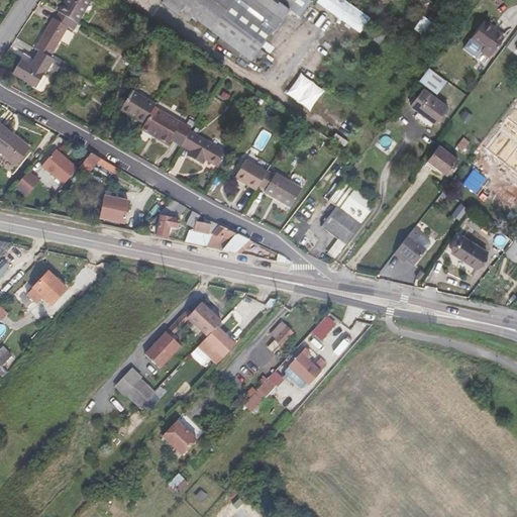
[(59,12),(72,20),(78,23),(91,0),(66,0),(59,12)]
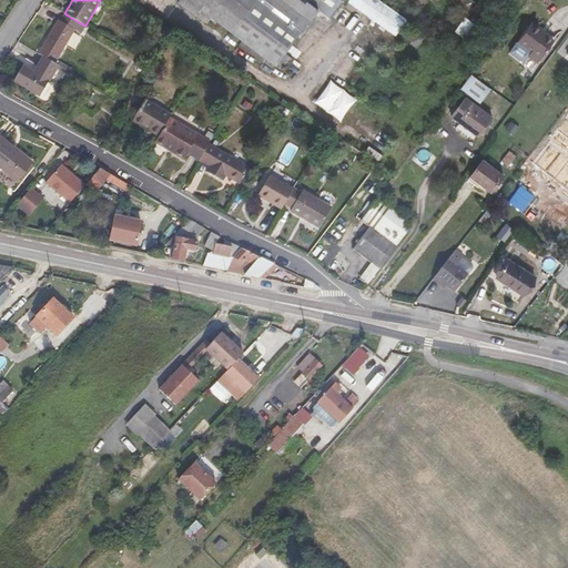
[(266,58),(263,62),(272,69),(275,64),(284,70),(292,58),(285,53),(317,9),(330,18),(342,0),(179,0),(178,2),(195,16),(201,9),(205,12),(201,19),(206,23),(211,17),(231,31),(266,58)]
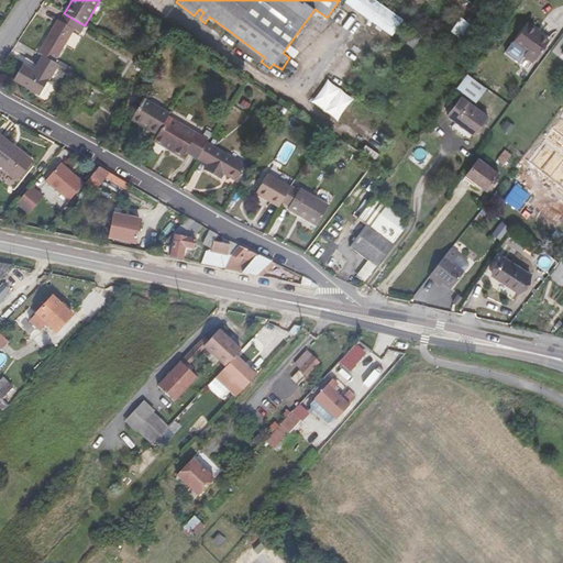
[(346,0),(346,2),(392,34),(403,20),(374,0),(346,0)]
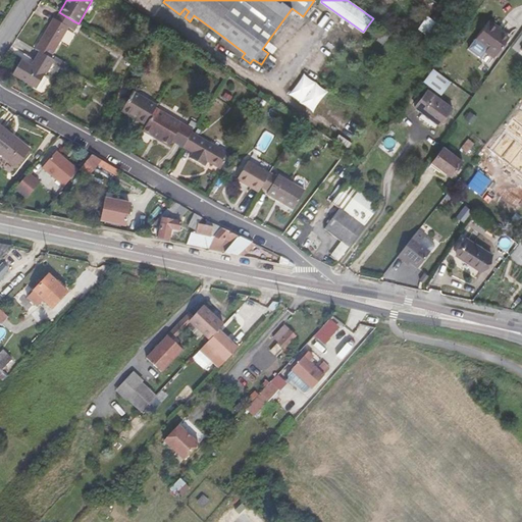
[(185,8),(179,14),(185,17),(189,11),(185,8)]
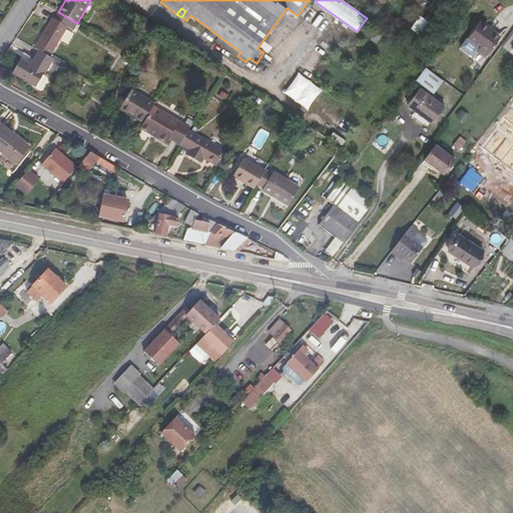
[(53,18),(35,48),(39,50),(49,57),(71,20),(58,12),(54,19),(53,18)]
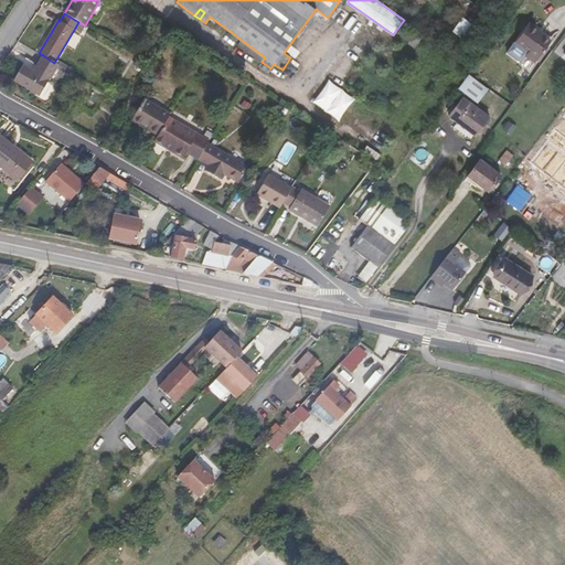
[(530,22),(515,42),(529,52),(525,55),(535,63),(551,41),(539,32),(540,30),(530,22)]
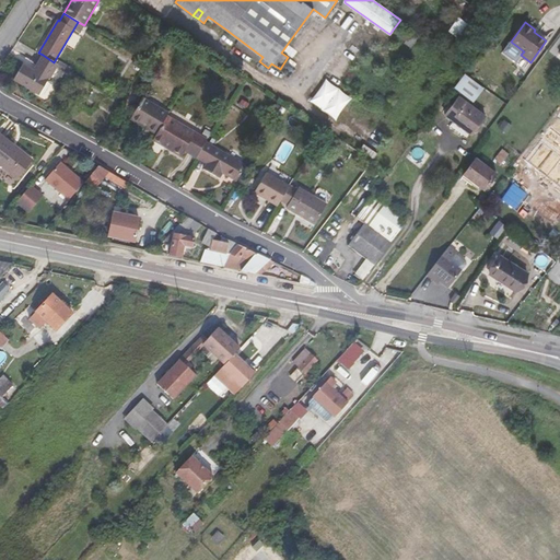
[(405,41),(410,33),(399,25),(395,33),(405,41)]
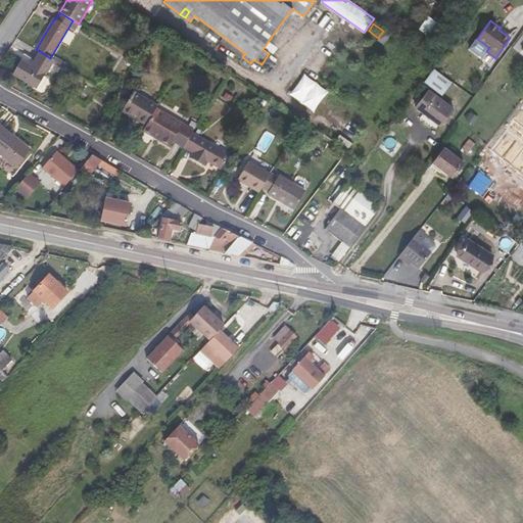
[(429,24),(424,31),(430,35),(435,28),(429,24)]
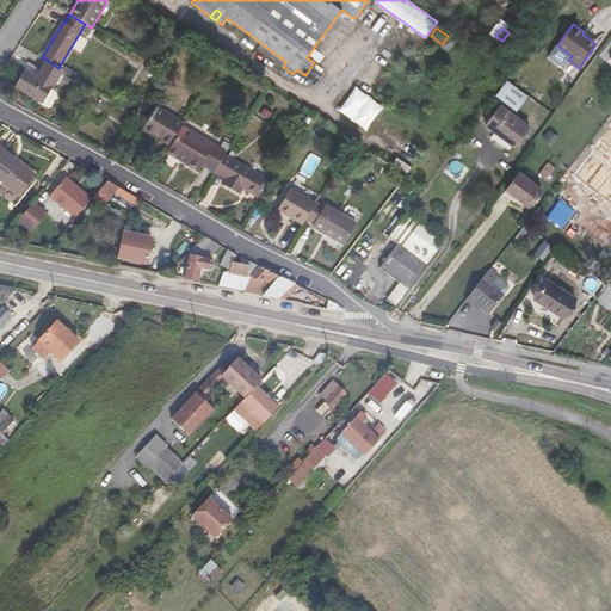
[(282,68),(283,67),(287,62),(248,34),(244,39),(282,68)]
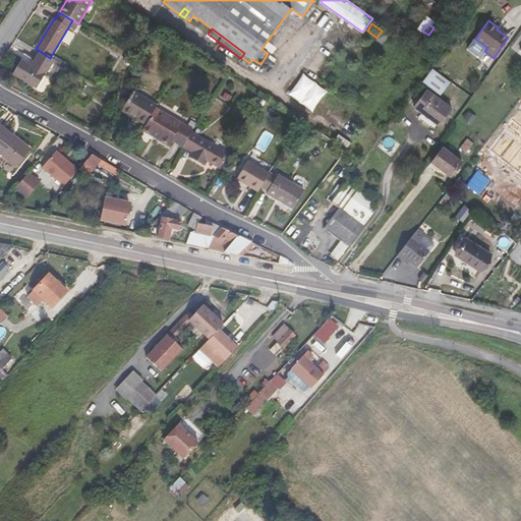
[(388,36),(382,31),(377,38),(375,40),(382,44),(388,36)]
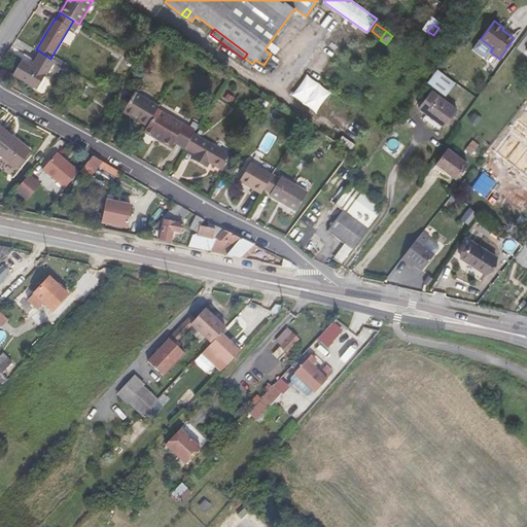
[(37,89),(54,60),(50,59),(40,51),(31,67),(21,61),(12,74),(37,89)]
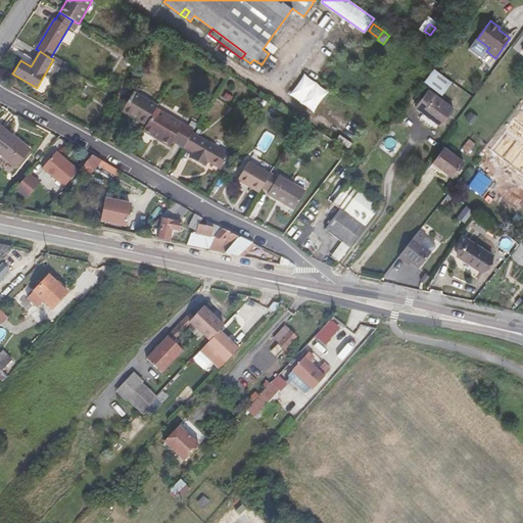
[(509,52),(505,58),(509,61),(513,55),(509,52)]
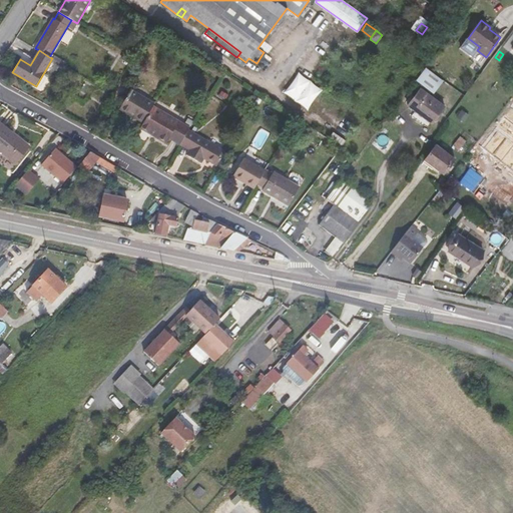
[(366,52),(358,63),(374,74),(378,70),(368,63),(372,56),(366,52)]
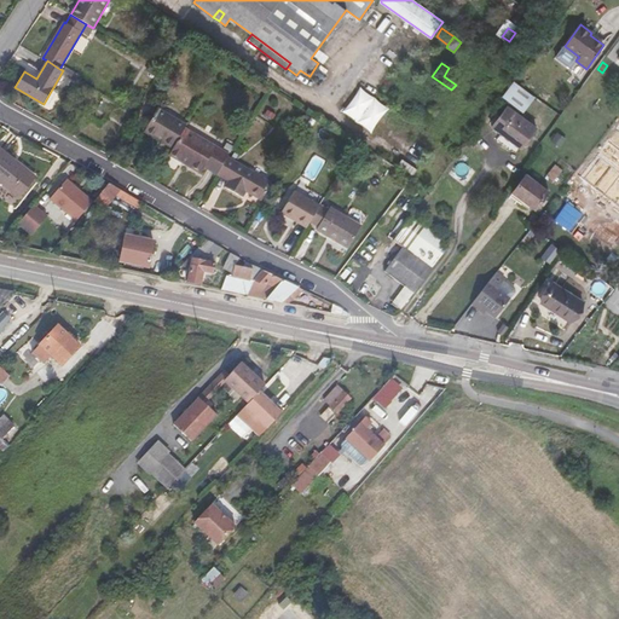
[(514,82),(502,98),(524,114),(536,98),(514,82)]
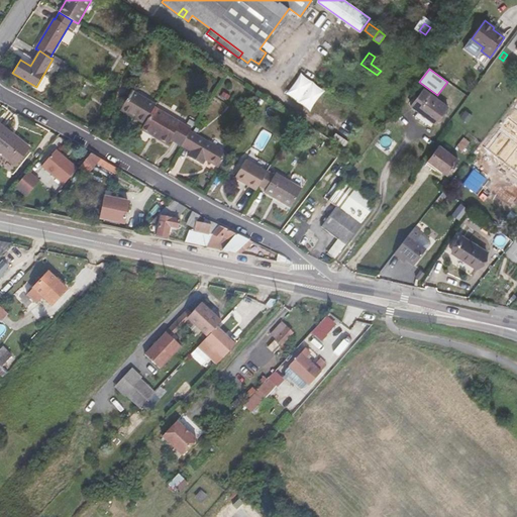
[(313,109),(324,87),(298,75),(288,97),(313,109)]
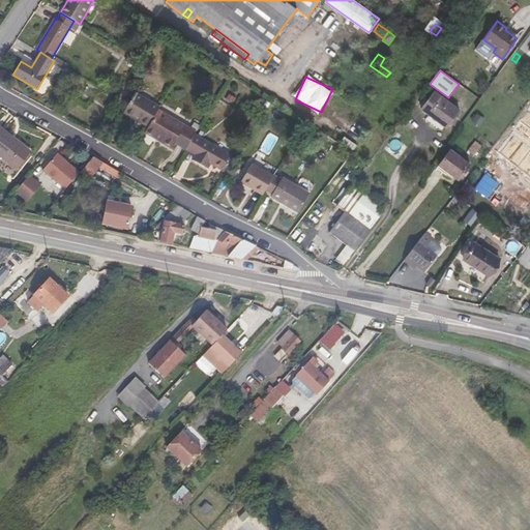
[(491,89),(481,100),(489,106),(498,94),(491,89)]
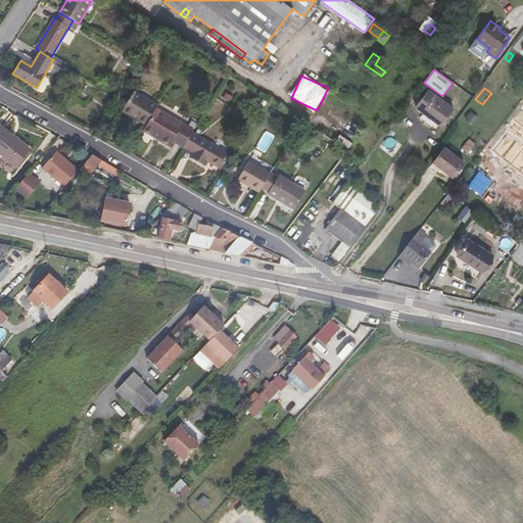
[(416,107),(439,125),(453,108),(428,90),(416,107)]
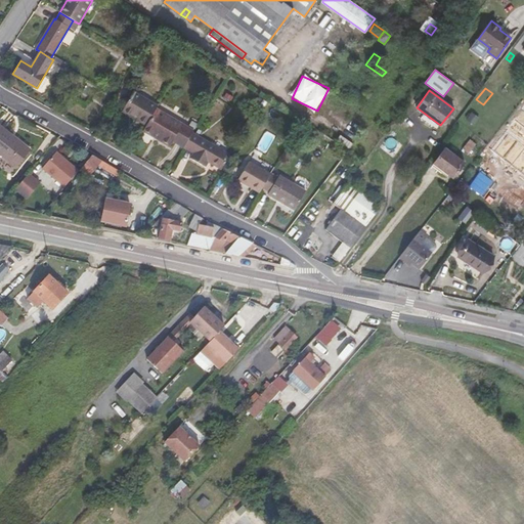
[(145,126),(156,108),(158,105),(133,91),(124,108),(139,118),(137,121),(145,126)]
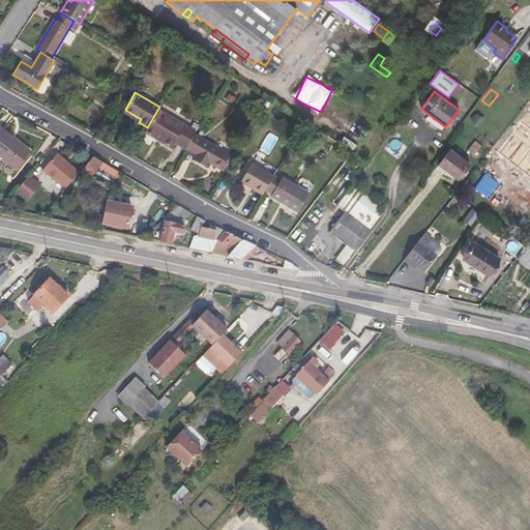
[(141,119),(125,110),(123,113),(139,122),(141,119)]
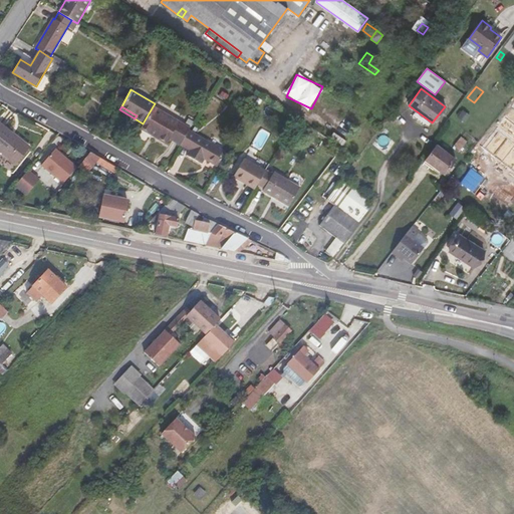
[(143,123),(141,127),(167,144),(170,139),(180,145),(189,130),(190,127),(153,106),(143,123)]
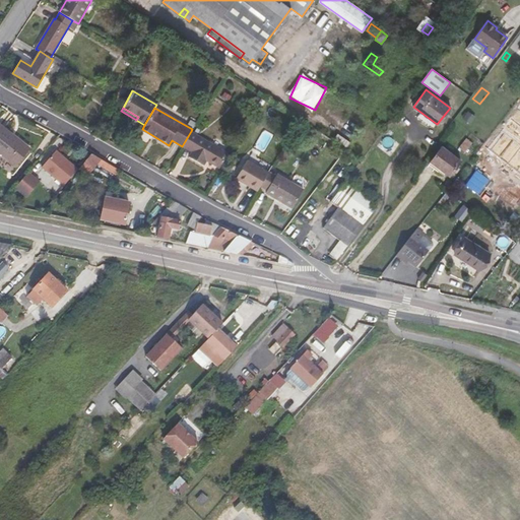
[(0,152),(16,167),(28,151),(10,135),(11,134),(0,124),(0,152)]
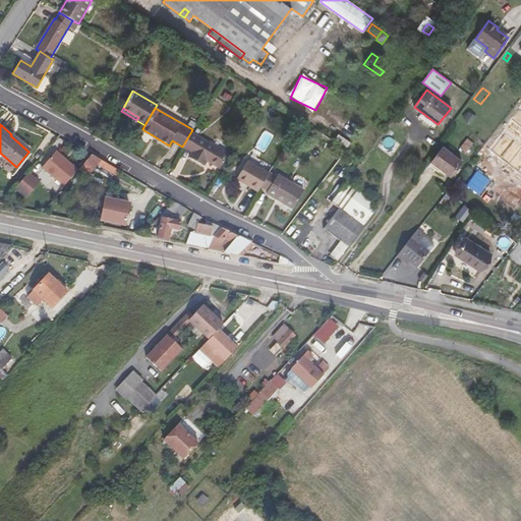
[(212,164),(220,168),(228,154),(191,131),(182,147),(192,153),(189,158),(205,166),(208,162),(209,160),(213,162),(212,164)]
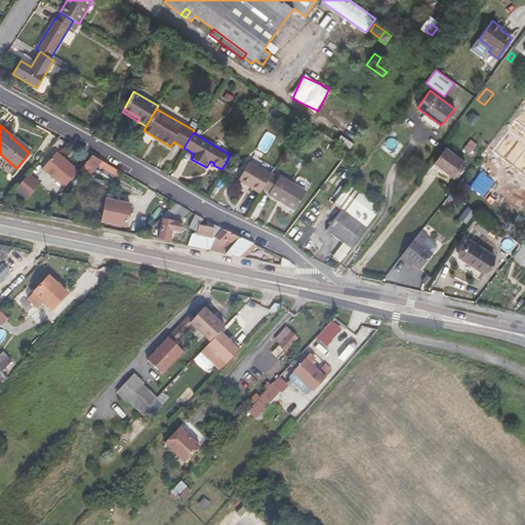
[(10,136),(29,153),(31,151),(11,135),(10,136)]
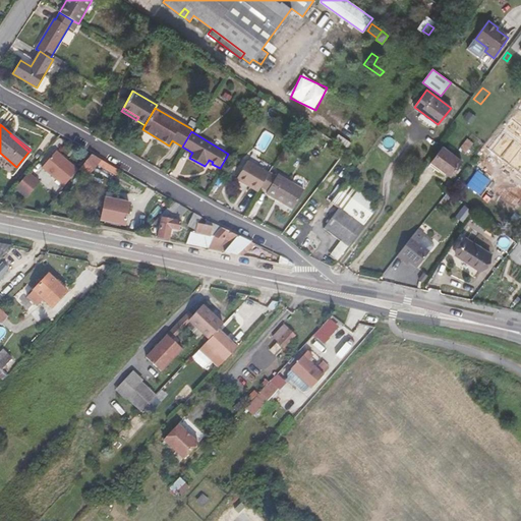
[(460,148),(466,153),(473,142),(467,138),(460,148)]
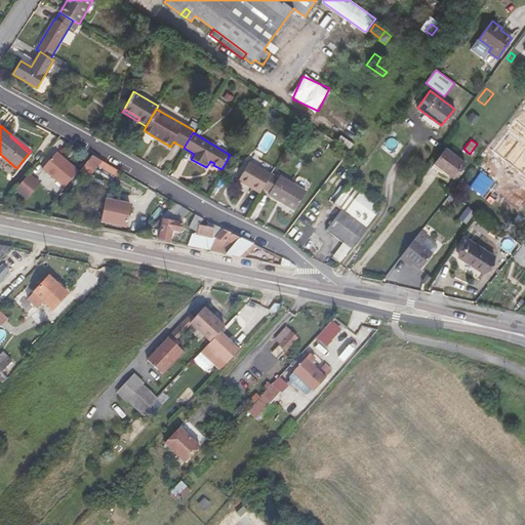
[(435,163),(454,177),(466,162),(446,148),(435,163)]
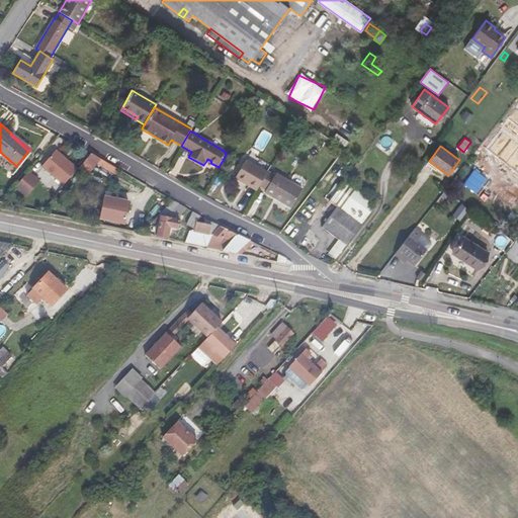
[(41,167),(64,185),(78,169),(56,151),(41,167)]
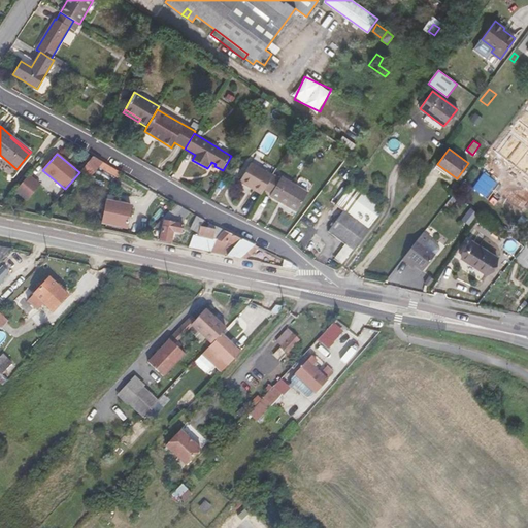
[(118,177),(121,172),(93,156),(80,171),(88,177),(98,166),(118,177)]
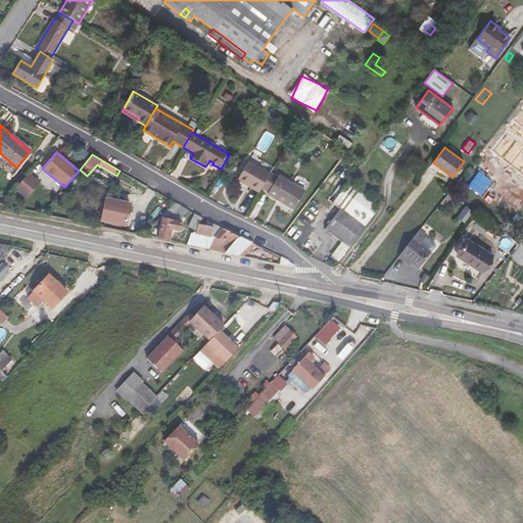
[(237,180),(258,192),(262,187),(269,174),(248,161),(237,180)]
